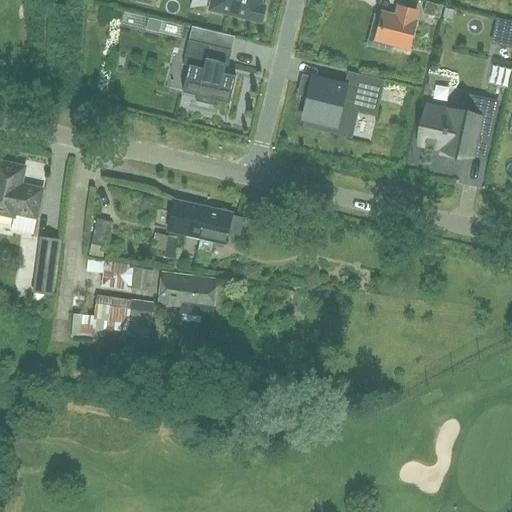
[(211,0),(210,9),(261,22),(265,6),(260,5),(261,0),(211,0)]
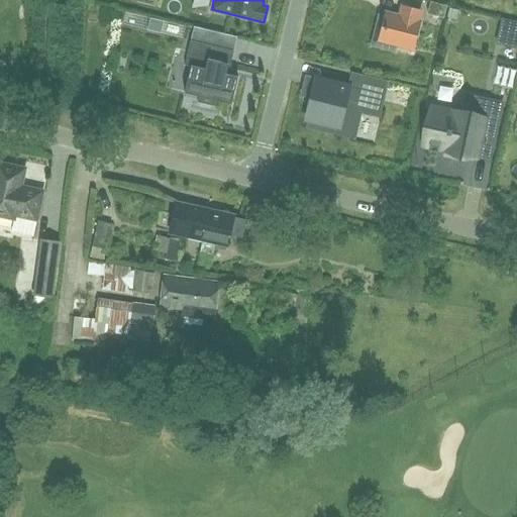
[(430,2),(427,13),(443,17),(446,6),(430,2)]
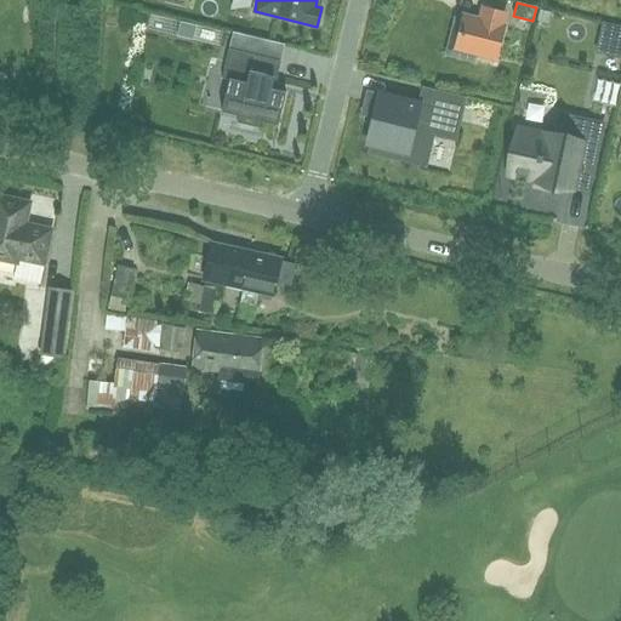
[(480,20),(463,16),(456,49),(495,58),(503,26),(502,26),(505,13),(483,9),(480,20)]
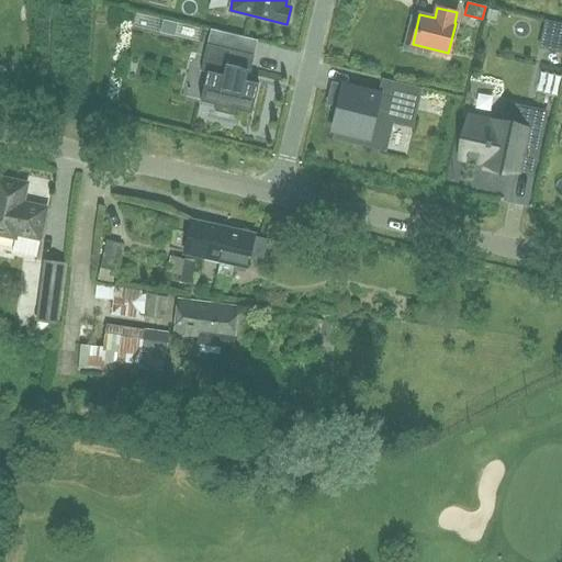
[(159,32),(175,35),(178,23),(163,20),(159,32)]
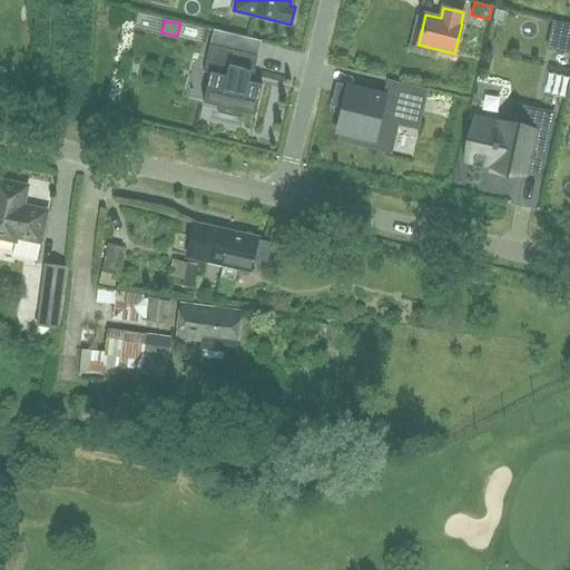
[(257,56),(209,45),(204,71),(210,72),(203,101),(219,106),(218,111),(237,116),(238,110),(255,114),(262,85),(251,82),(257,56)]
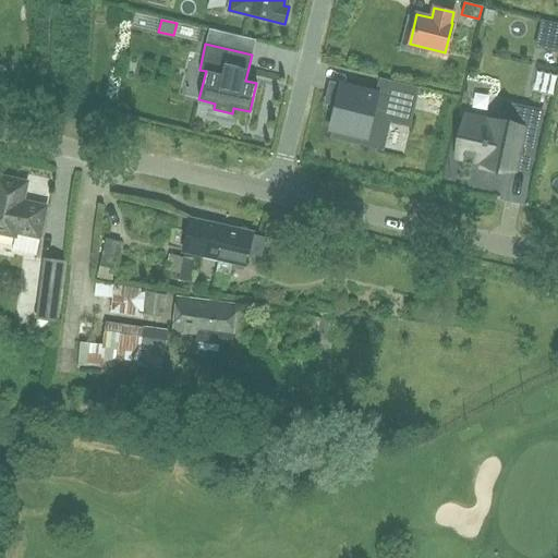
[(416,86),(392,81),(388,98),(353,92),(353,94),(331,89),(327,108),(337,110),(332,133),(337,134),(336,140),(384,148),(389,121),(409,124),(416,86)]
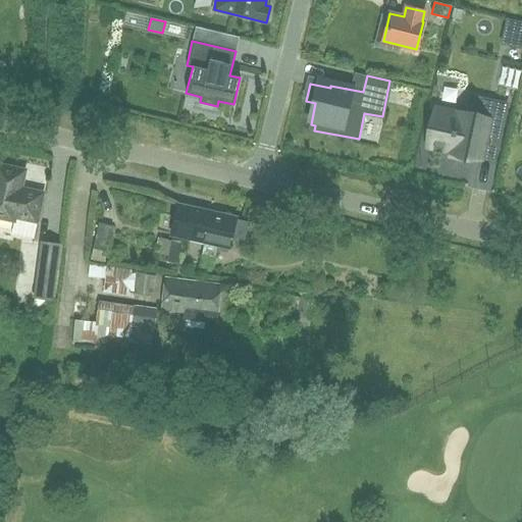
[(481,119),(437,109),(430,143),(433,144),(433,146),(442,148),(444,146),(451,148),(450,152),(480,158),(481,154),(494,157),(507,105),(486,100),(481,119)]
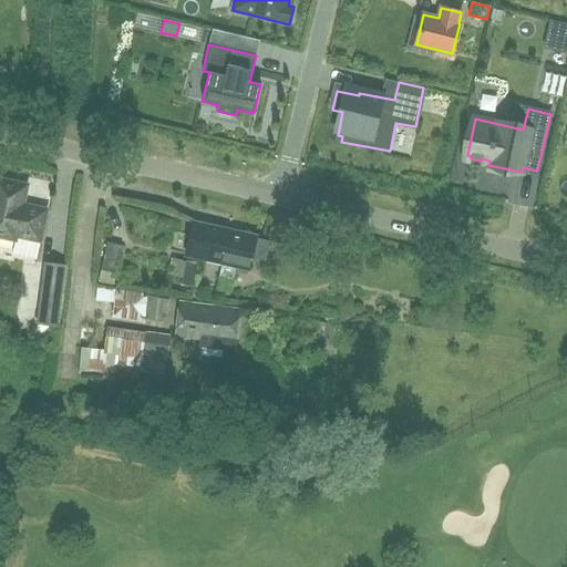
[(17,236),(38,240),(44,212),(20,206),(24,186),(0,181),(0,236),(14,239),(17,236)]
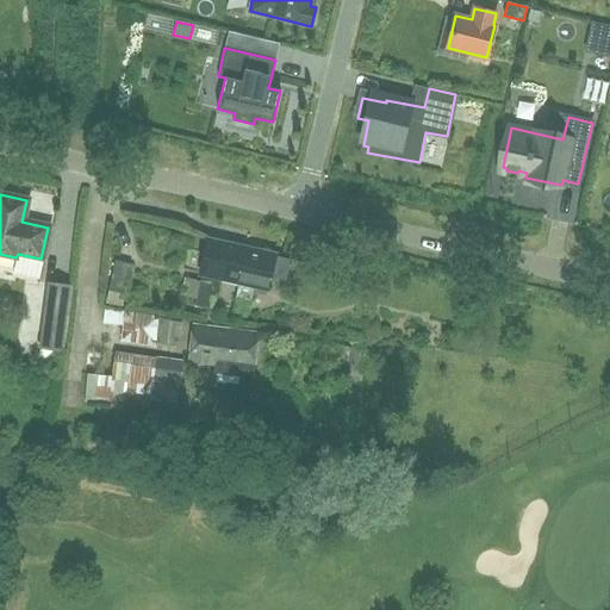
[(263,249),(259,251),(206,238),(198,273),(225,279),(238,282),(235,298),(249,300),(253,286),(267,290),(271,277),(285,280),(290,261),(275,257),(275,255),(273,254),(271,250),(263,249)]
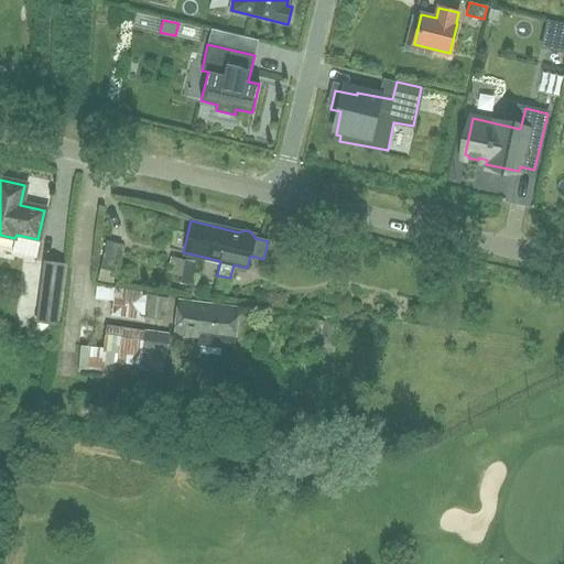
[(114,283),(121,243),(105,240),(97,280),(114,283)]
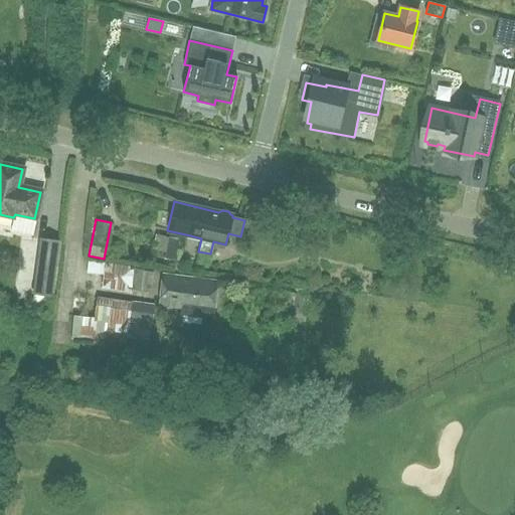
[(177,261),(182,239),(169,236),(164,258),(177,261)]
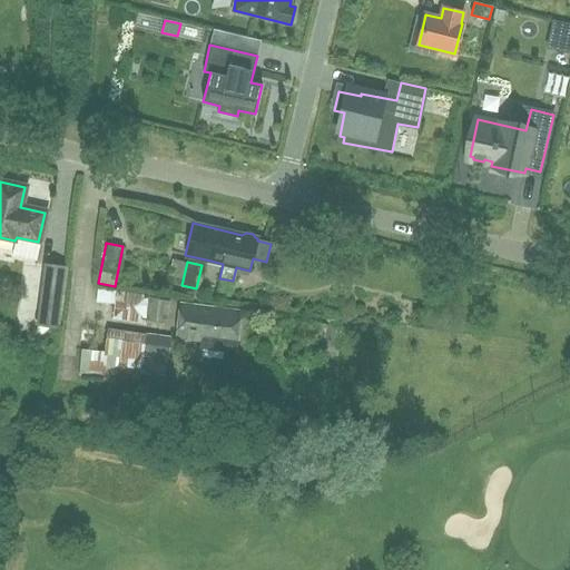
[(56,340),(67,266),(46,263),(36,336),(56,340)]
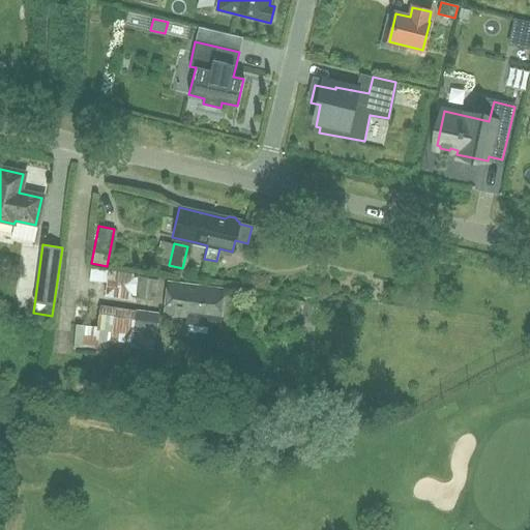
[(105,295),(155,301),(157,280),(138,277),(139,272),(109,269),(109,270),(90,268),(89,282),(106,283),(105,295)]
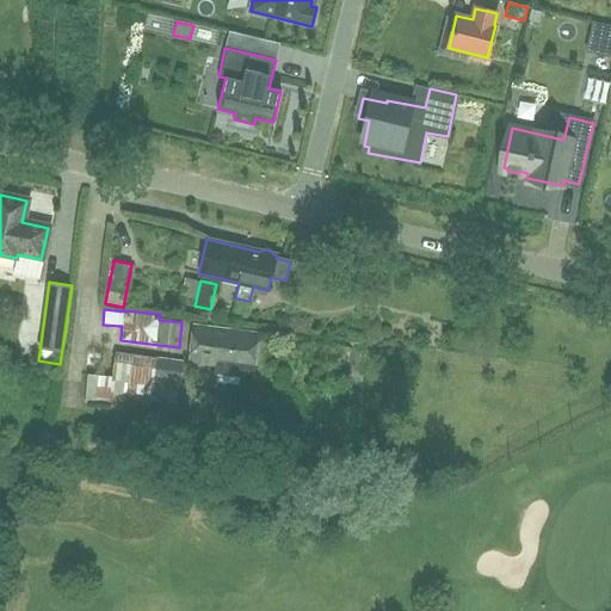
[(252,378),(254,364),(258,333),(193,326),(190,363),(214,365),(213,374),(252,378)]
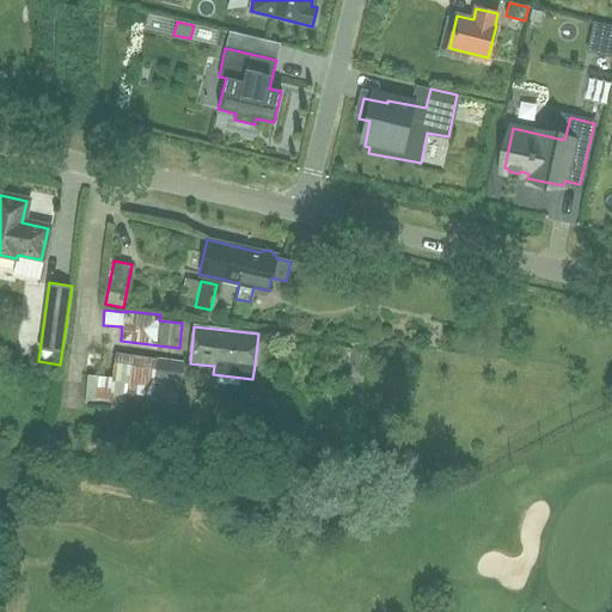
[(184,362),(157,359),(115,353),(111,377),(87,375),(85,404),(115,408),(116,404),(150,407),(152,389),(181,392),(184,362)]
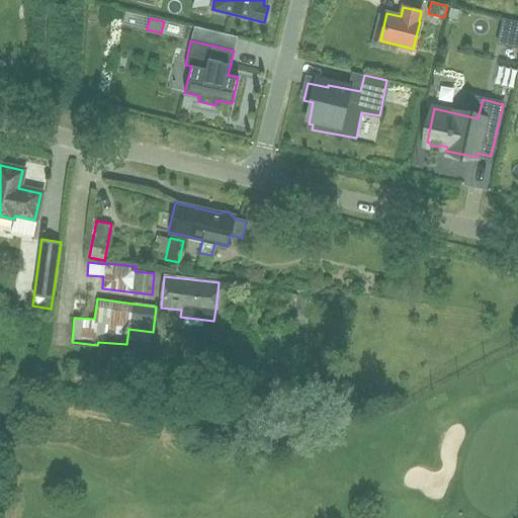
[(153,408),(150,419),(163,422),(166,412),(153,408)]
